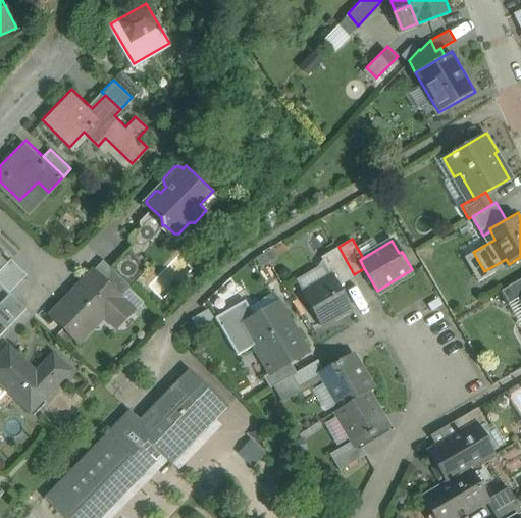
[(339,247),(322,256),(333,275),(334,274),(340,283),(354,274),(339,247)]
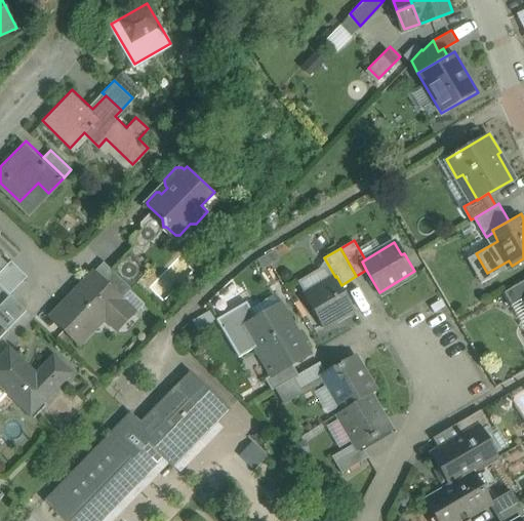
[(149,268),(128,249),(111,267),(131,286),(149,268)]
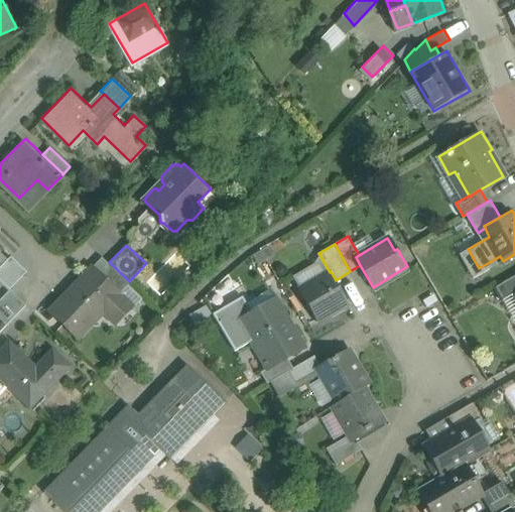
[(0,248),(0,265),(8,257),(0,248)]
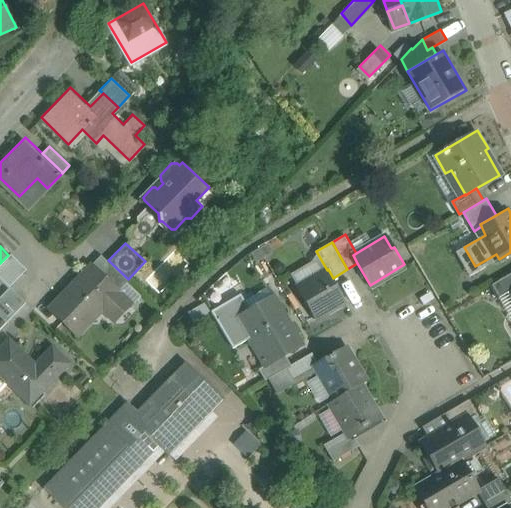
[(128,279),(108,260),(99,270),(118,289),(128,279)]
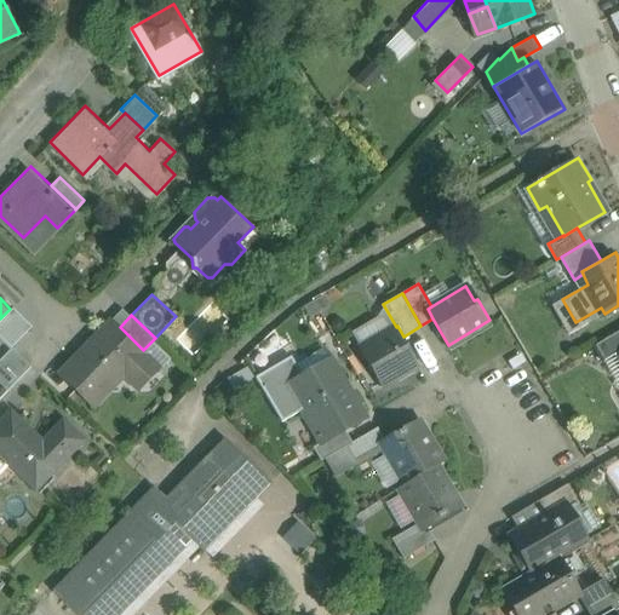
[(110,317),(61,369),(92,401),(125,367),(138,379),(155,361),(143,350),(120,327),(110,317)]
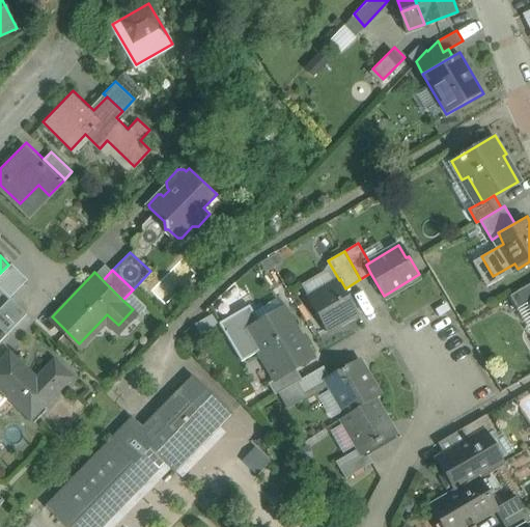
[(339,280),(308,299),(327,330),(359,311),(345,288),(340,279),(339,280)]
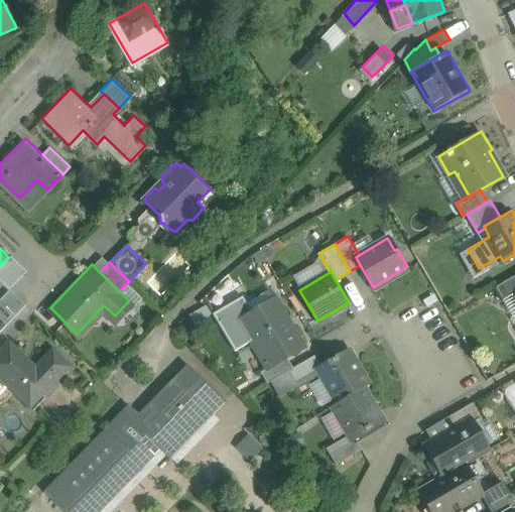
[(514,273),(496,285),(504,297),(514,291),(514,273)]
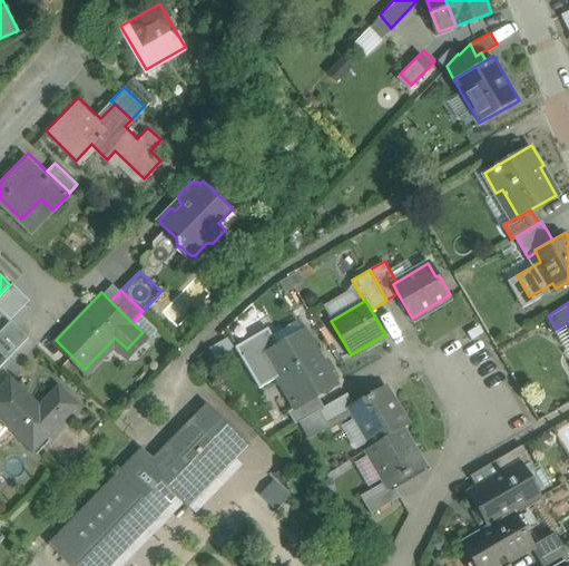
[(11,318),(0,329),(0,348),(8,357),(29,334),(11,318)]
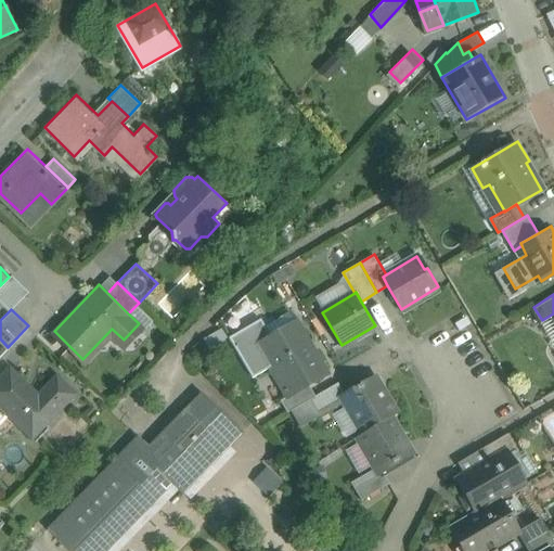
[(297,319),(257,343),(287,394),(288,395),(309,383),(327,372),(297,319)]
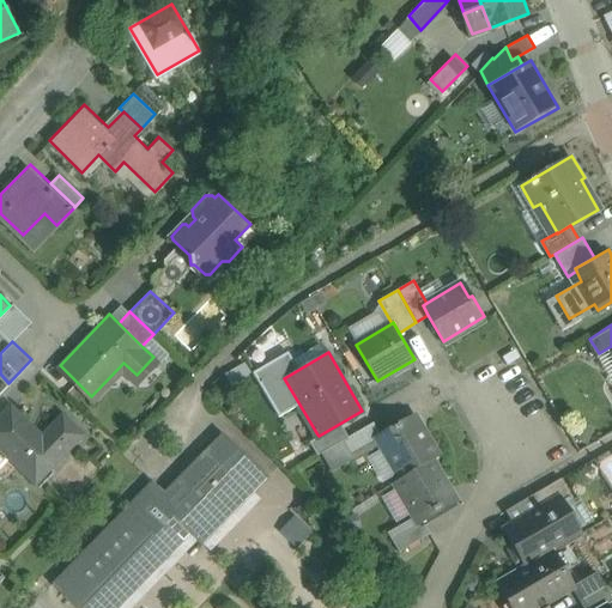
[(42,433),(11,402),(0,413),(0,458),(8,451),(36,479),(83,431),(64,413),(42,433)]
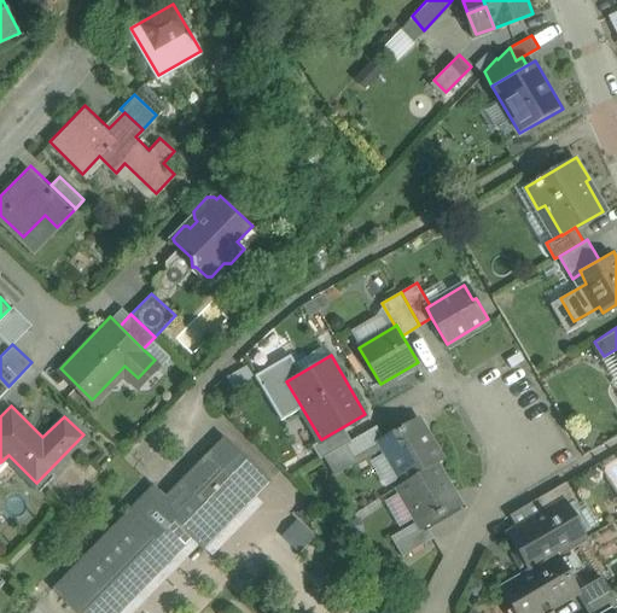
[(384,437),(380,438),(382,441),(405,480),(435,462),(442,459),(417,418),(384,437)]
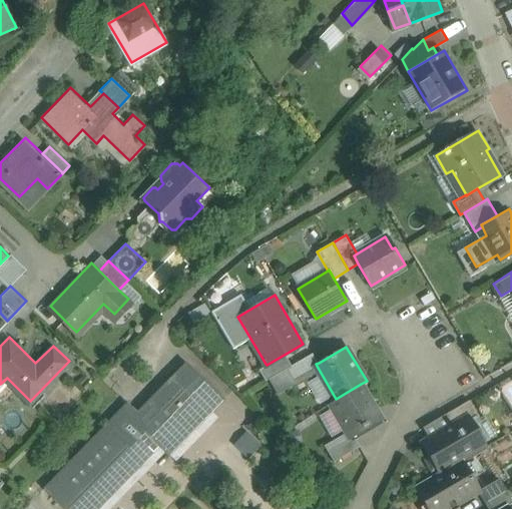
[(292,364),(287,367),(294,380),(317,366),(316,364),(319,363),(313,352),(292,364)]
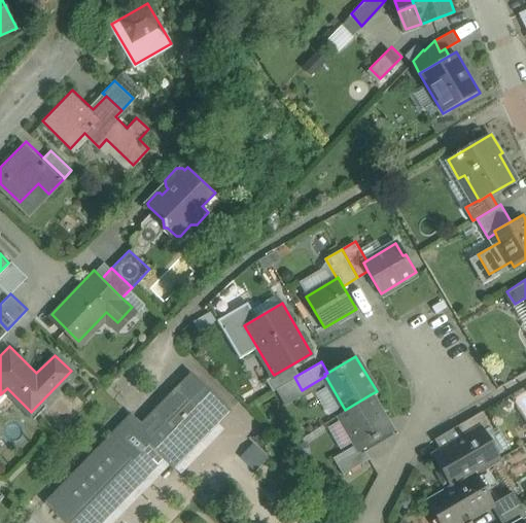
[(293,363),(274,375),(273,374),(267,378),(273,389),(294,377),(300,374),(293,363)]
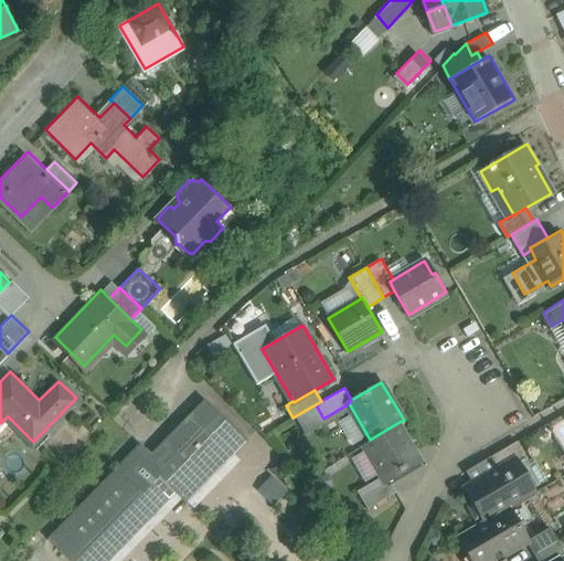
[(194,409),(153,451),(141,440),(50,535),(76,560),(106,560),(177,489),(188,500),(237,450),(236,450),(249,437),(206,395),(194,409)]
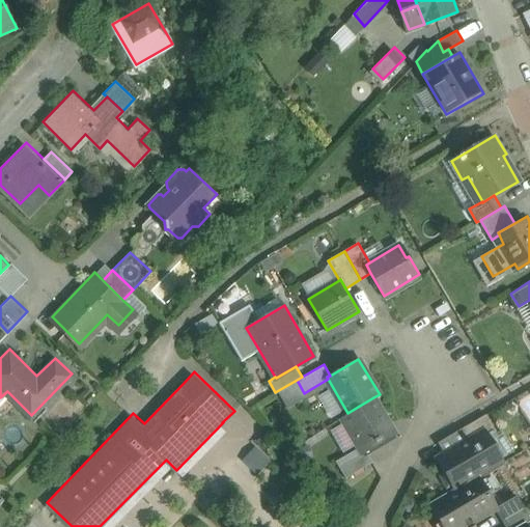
[(347,413),(341,416),(362,452),(363,452),(366,450),(394,434),(373,397),(347,413)]
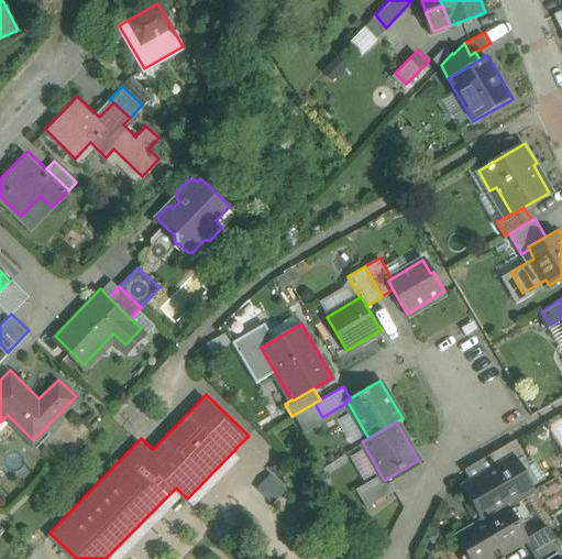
[(516,437),(489,453),(497,467),(516,456),(520,462),(528,458),(516,437)]
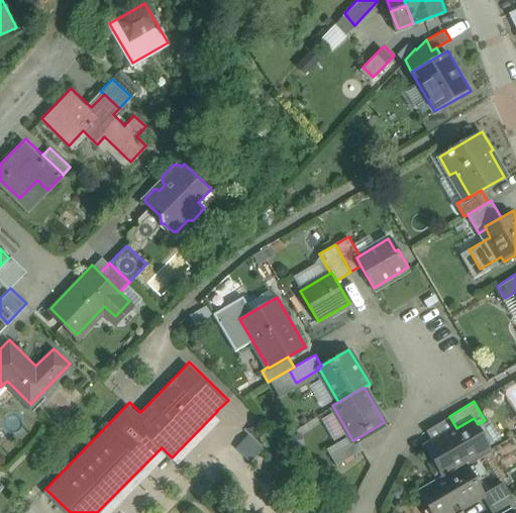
[(456,428),(425,446),(442,477),(468,462),(491,448),(478,424),(474,418),(456,428)]
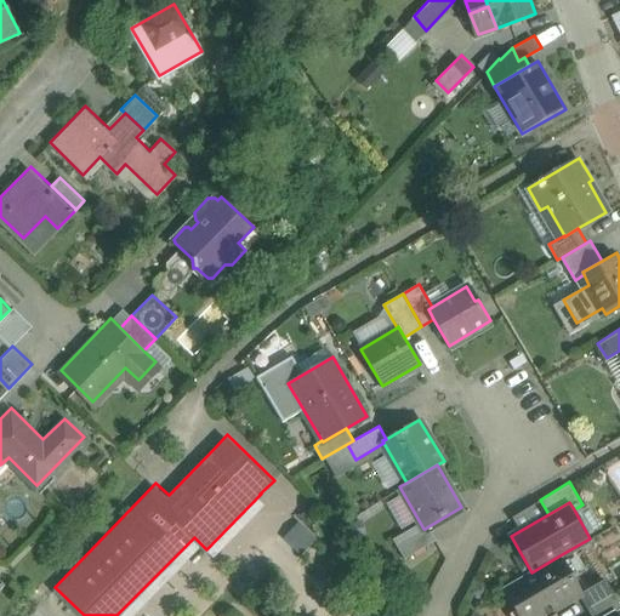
[(424,529),(397,545),(405,558),(437,540),(428,526),(425,529),(424,529)]
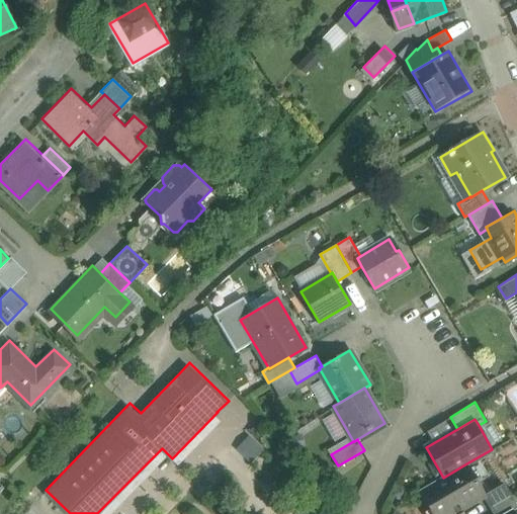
[(443,478),(419,492),(432,513),(452,513),(484,496),(487,494),(486,492),(468,462),(443,478)]
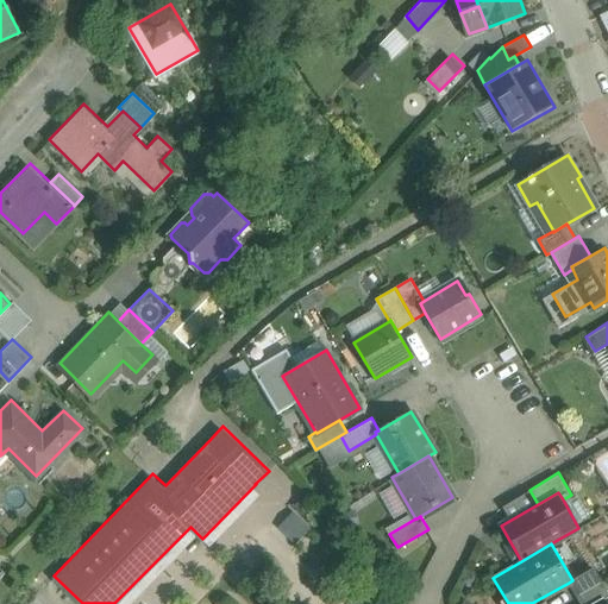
[(594,566),(571,578),(572,580),(569,583),(576,595),(602,580),(594,566)]
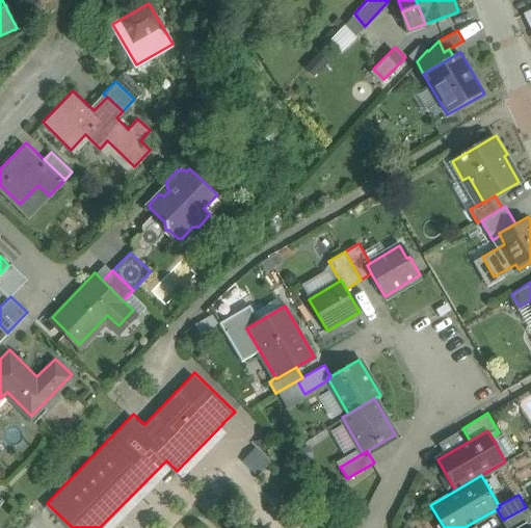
[(530,516),(526,507),(503,520),(507,527),(514,527),(527,521),(528,523),(530,520),(530,516)]
